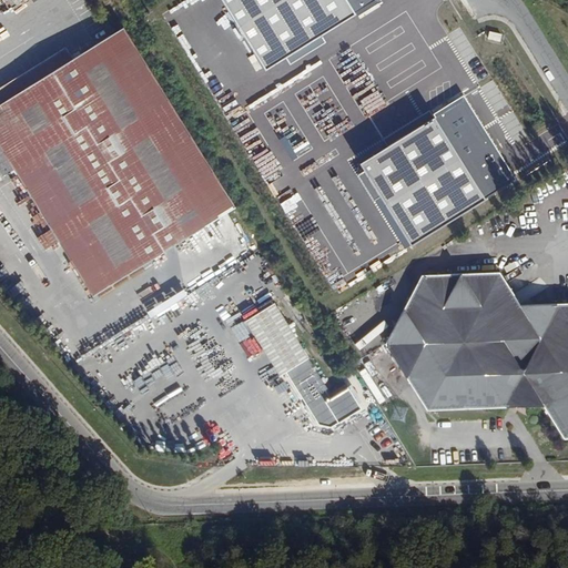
[(423,8),(417,0),(361,0),(336,14),(356,48),(423,8)]
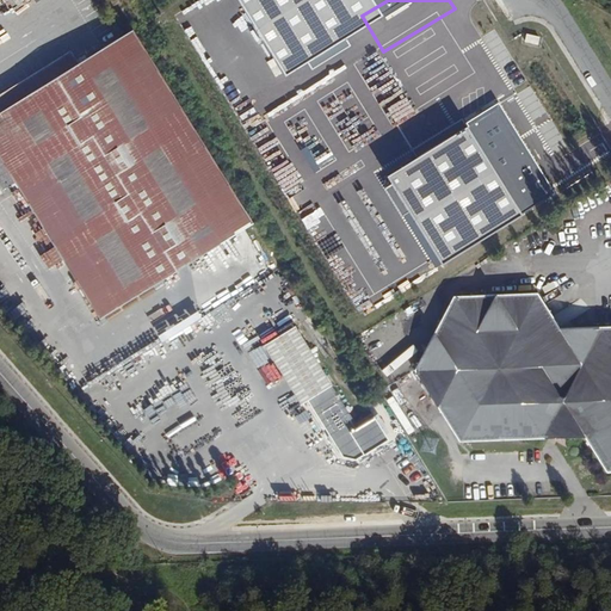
[(253,223),(131,29),(80,62),(0,111),(0,190),(1,191),(16,183),(100,319),(191,261),(234,235),(253,223)]
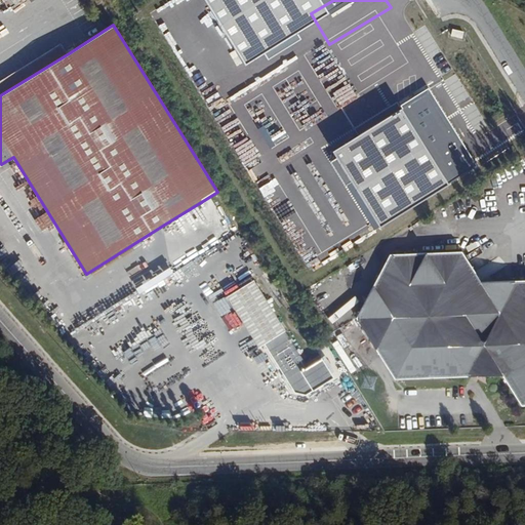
[(0,95),(69,53),(62,42),(0,80),(0,95)]
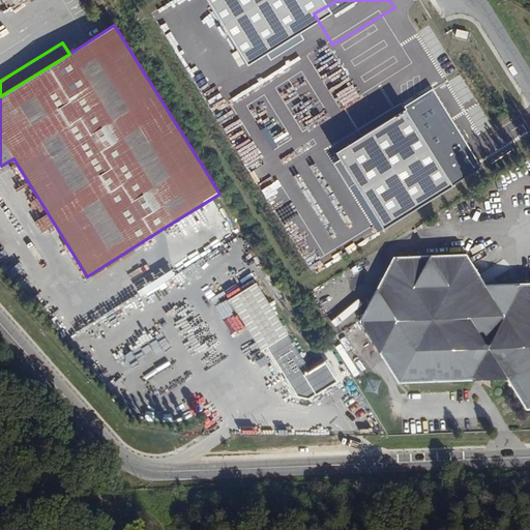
[(457,58),(249,183),(259,198),(465,71),(457,58)]
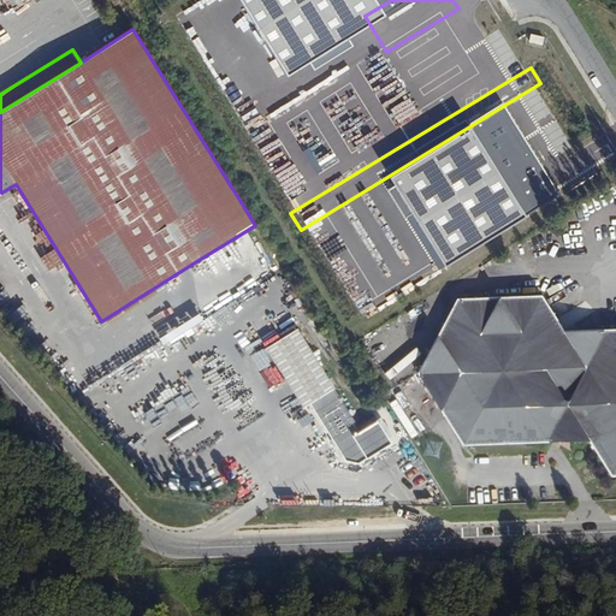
[(540,83),(301,230),(337,290),(540,165),(576,143),(540,83)]
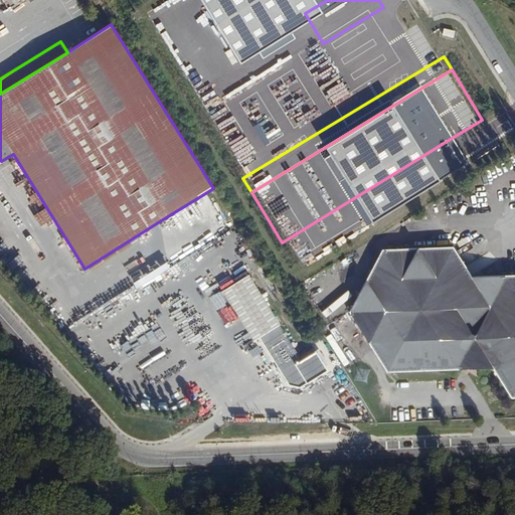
[(282,242),(285,248),(456,144),(452,138),(282,242)]
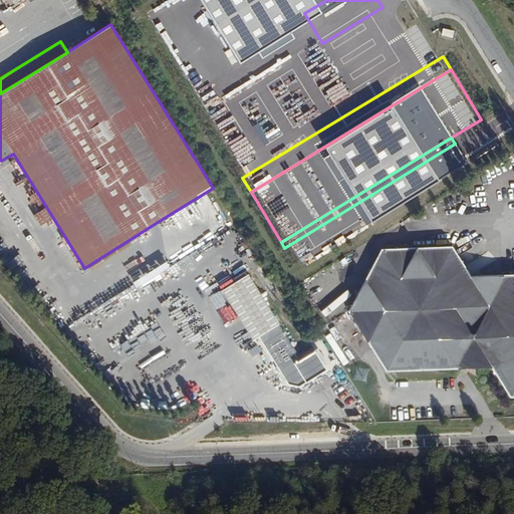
[(197,198),(161,220),(176,244),(179,242),(177,237),(210,217),(197,198)]
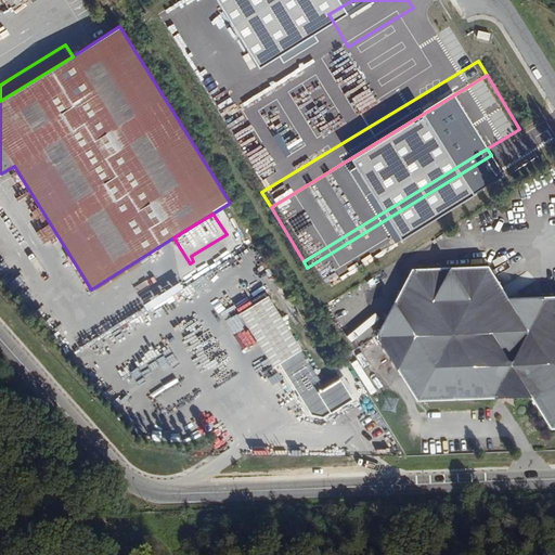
[(554,297),(510,299),(488,267),(412,269),(375,336),(405,383),(416,383),(417,401),(530,397),(552,429),(554,428),(554,297)]
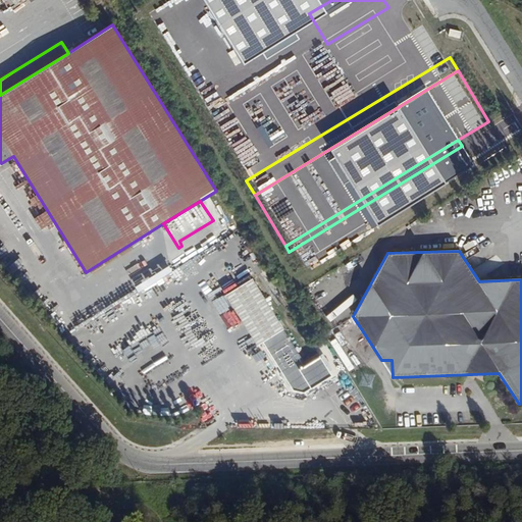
[(183,268),(188,278),(195,275),(189,264),(183,268)]
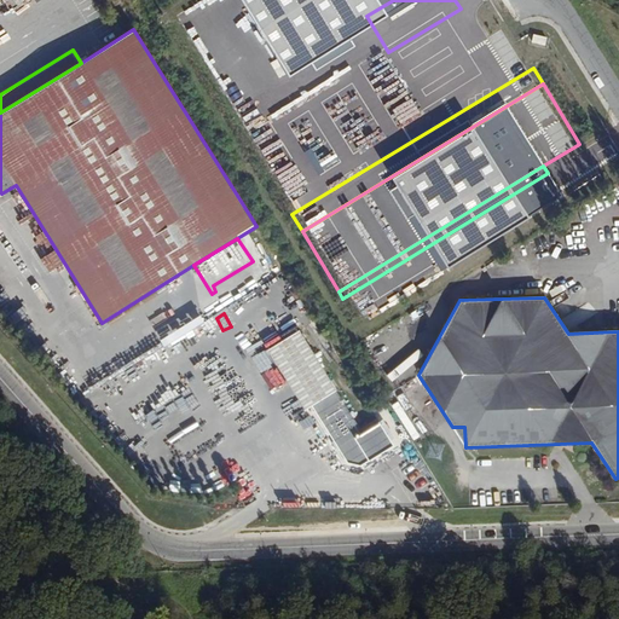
[(270,346),(301,411),(336,394),(305,329),(270,346)]
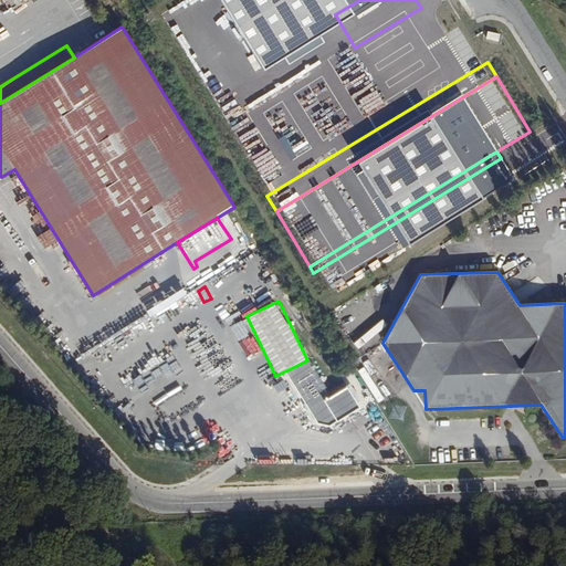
[(207,413),(191,421),(198,435),(213,427),(207,413)]
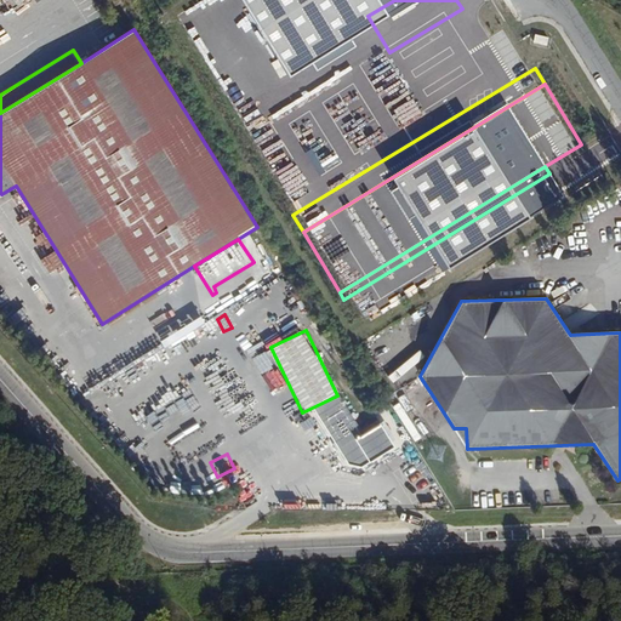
[(403,476),(412,495),(429,486),(420,466),(403,476)]
